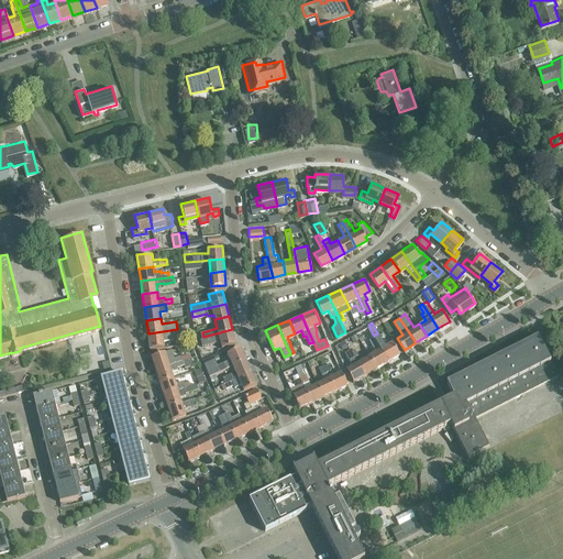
[(177,329),(148,333),(150,347),(165,344),(164,338),(186,336),(185,328),(177,329)]
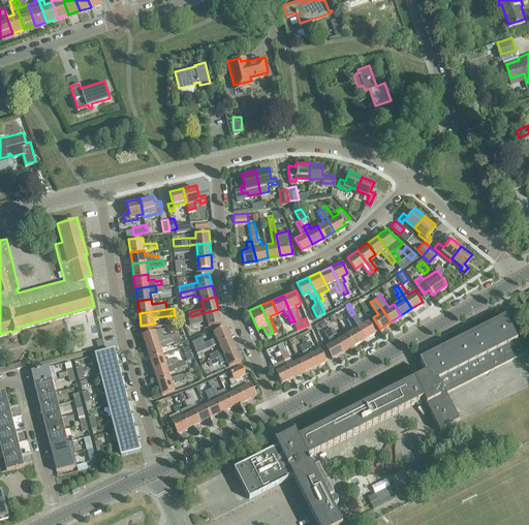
[(218,309),(191,316),(188,316),(190,322),(206,318),(208,326),(221,322),(218,309)]
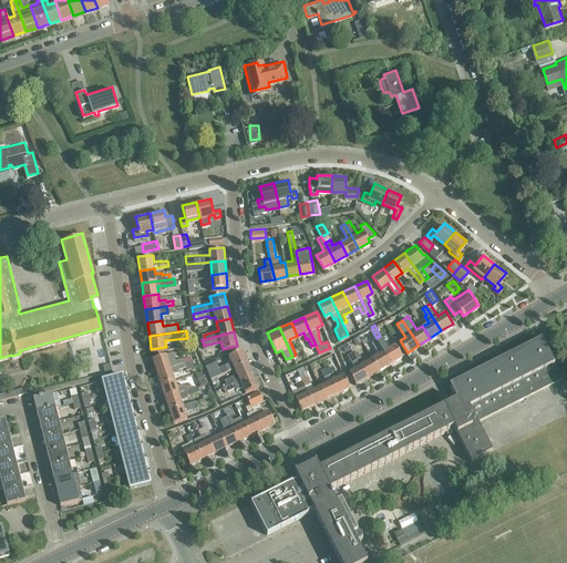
[(377,338),(375,338),(390,362),(402,356),(394,343),(388,347),(381,335),(380,336),(377,338)]
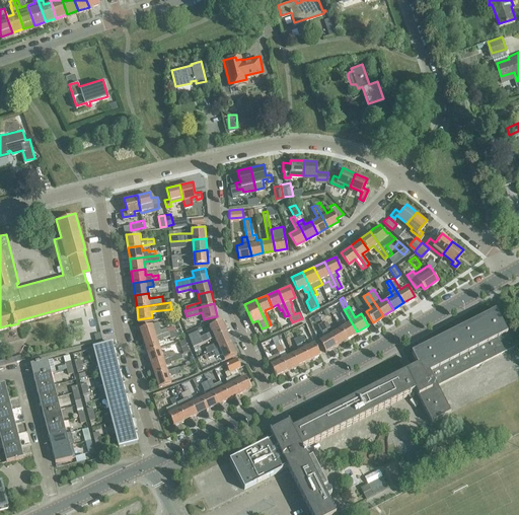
[(303,447),(401,397),(417,390),(432,421),(451,412),(438,384),(516,346),(497,307),(413,350),(419,364),(413,367),(412,364),(405,367),(406,370),(292,427),(289,420),(287,421),(288,422),(284,424),(283,421),(274,426),(276,429),(272,431),(271,429),(270,430),(273,436),(229,458),(244,487),(287,464),(295,479),(312,514),(329,514),(336,512),(327,495),(330,493),(331,493),(331,492),(332,491),(332,490),(332,489),(331,488),(330,487),(329,487),(328,487),(324,489),(321,483),(328,480),(313,450),(307,453),(303,447)]
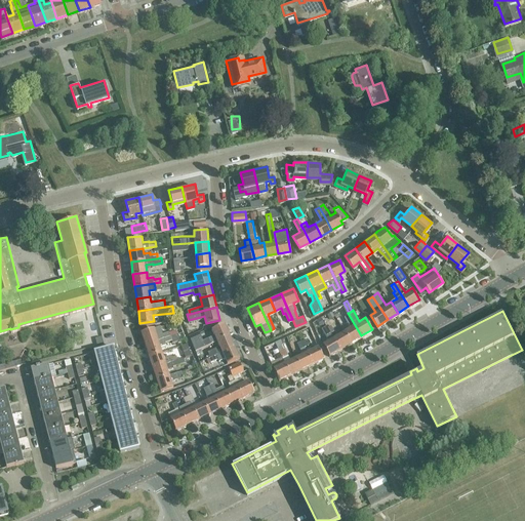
[(350,326),(344,330),(351,342),(361,335),(348,313),(344,315),(350,326)]
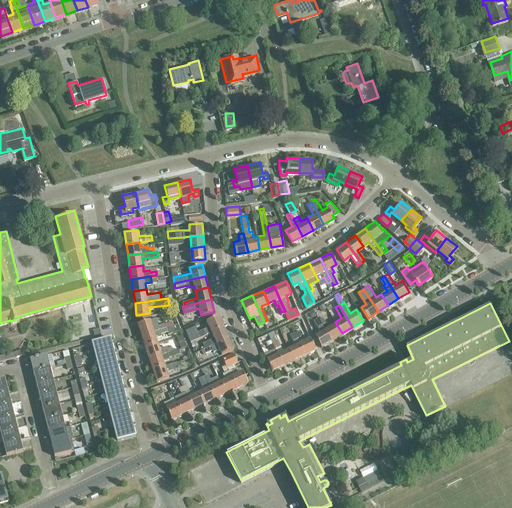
[(190,340),(212,330),(224,325),(218,313),(206,319),(209,325),(198,331),(195,324),(185,328),(190,340)]
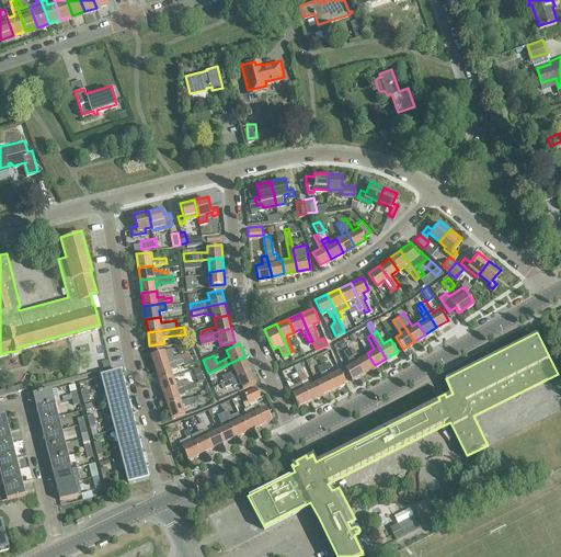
[(150,352),(155,365),(182,356),(180,351),(173,353),(171,345),(150,352)]
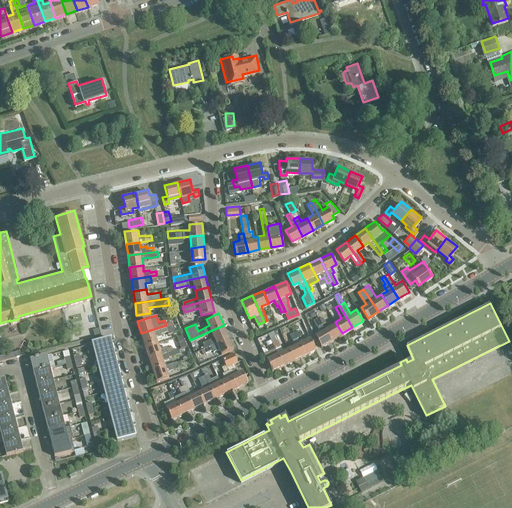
[(322,322),(319,317),(315,319),(321,330),(314,334),(321,345),(332,339),(325,328),(325,327),(322,322)]
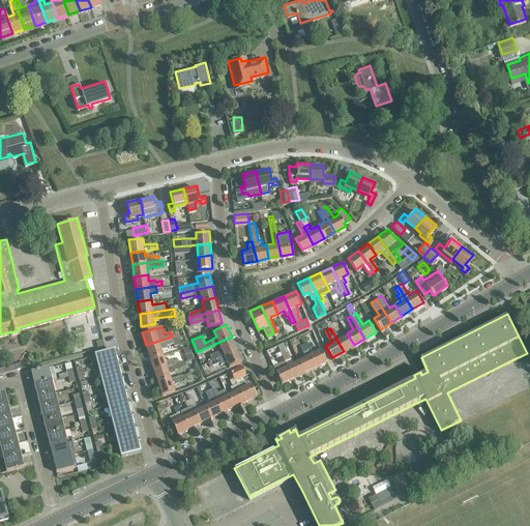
[(347,333),(336,339),(336,340),(344,351),(354,345),(347,333)]
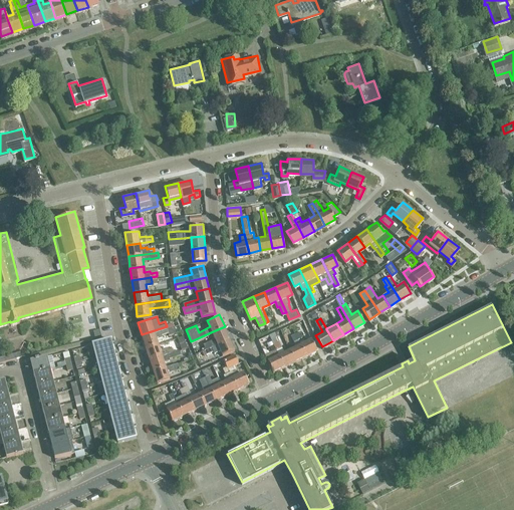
[(142,334),(146,346),(158,342),(157,336),(163,334),(162,333),(168,331),(169,332),(176,330),(174,324),(167,326),(142,334)]
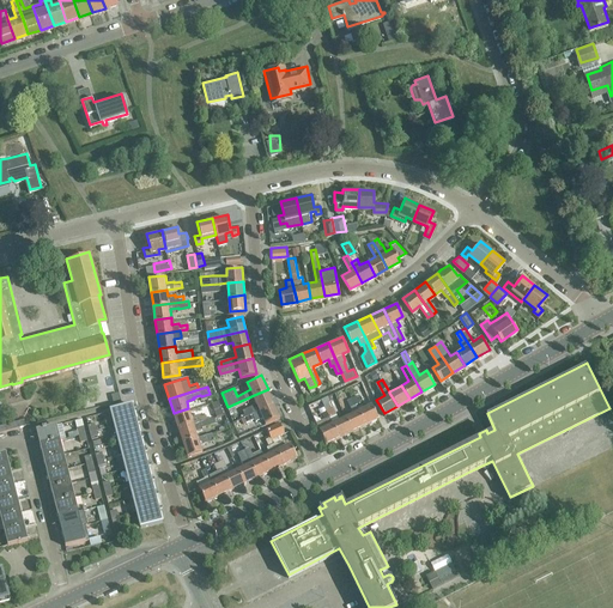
[(242,407),(246,414),(273,402),(268,389),(254,395),(256,401),(242,407)]
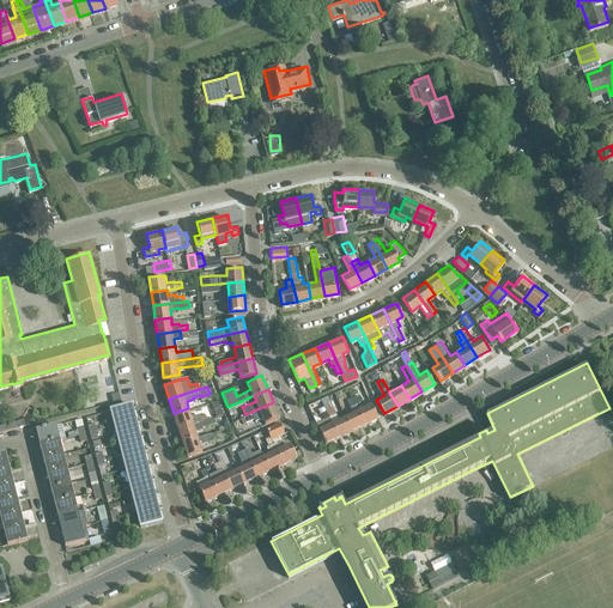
[(345,415),(351,429),(364,423),(358,408),(354,402),(356,402),(352,395),(347,397),(353,411),(345,415)]
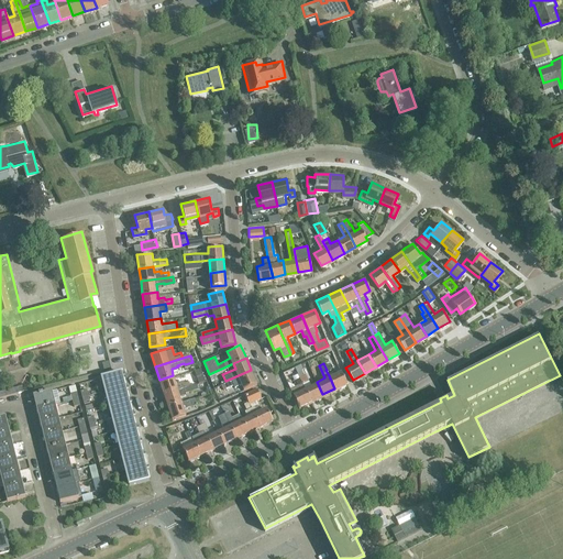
[(305,387),(299,374),(295,365),(283,371),(286,377),(293,374),(294,377),(295,377),(297,383),(290,386),(299,406),(311,401),(305,387)]
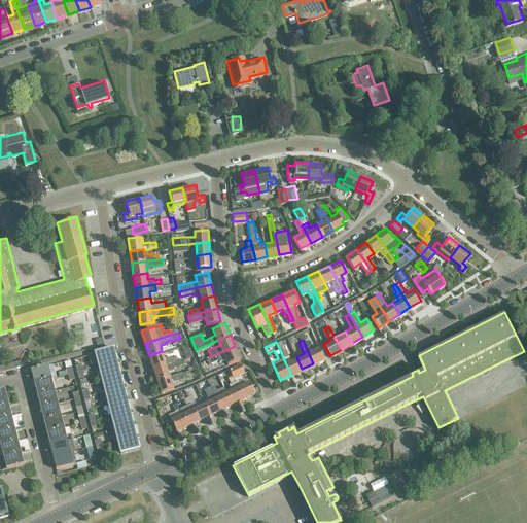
[(182,345),(185,356),(191,354),(187,343),(182,345)]
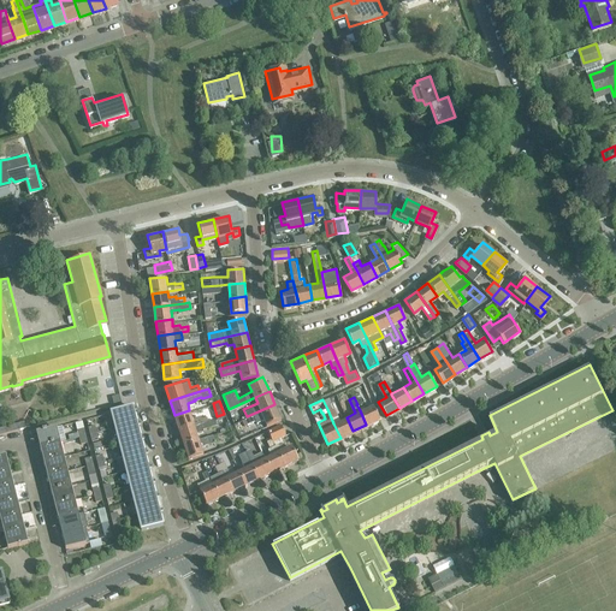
[(132,404),(111,409),(114,425),(137,420),(134,407),(132,405),(132,404)]
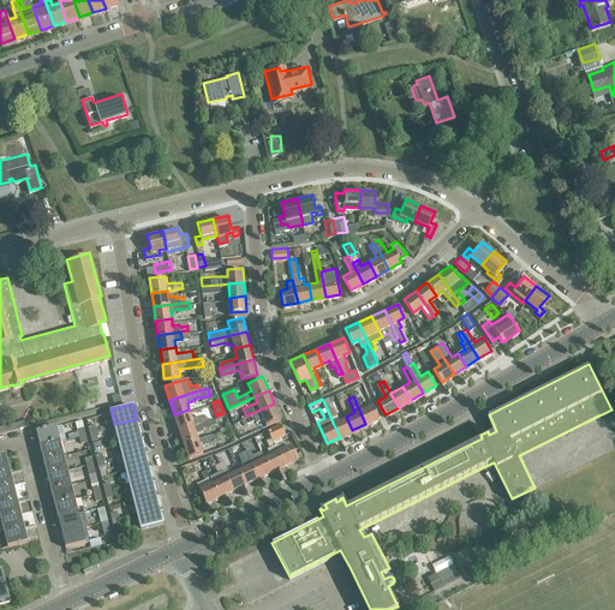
[(274,404),(246,416),(248,419),(255,417),(256,418),(263,416),(266,422),(279,417),(280,416),(274,404)]
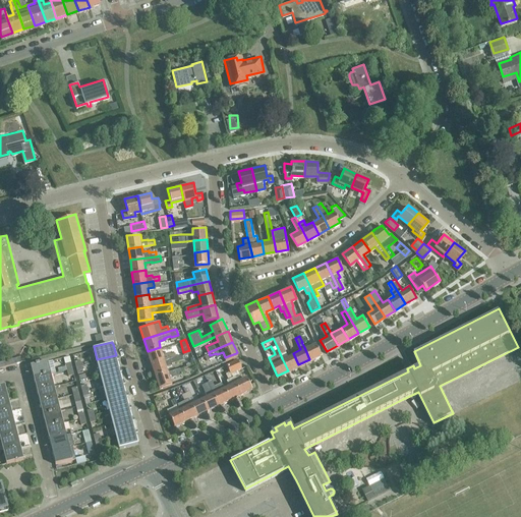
[(304,347),(309,359),(322,354),(315,342),(304,347)]
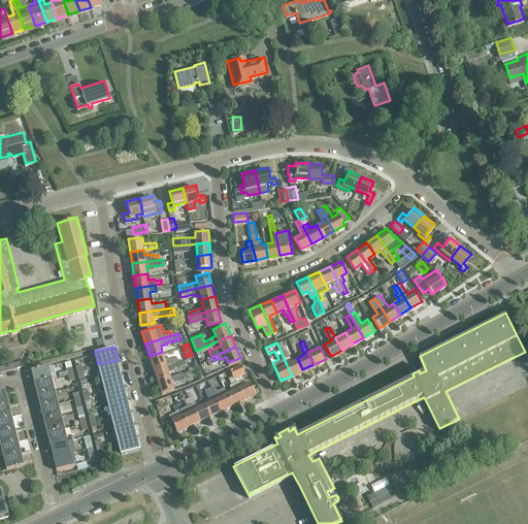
[(286,363),(292,375),(302,369),(297,358),(292,360),(290,355),(288,356),(285,350),(281,351),(286,363)]
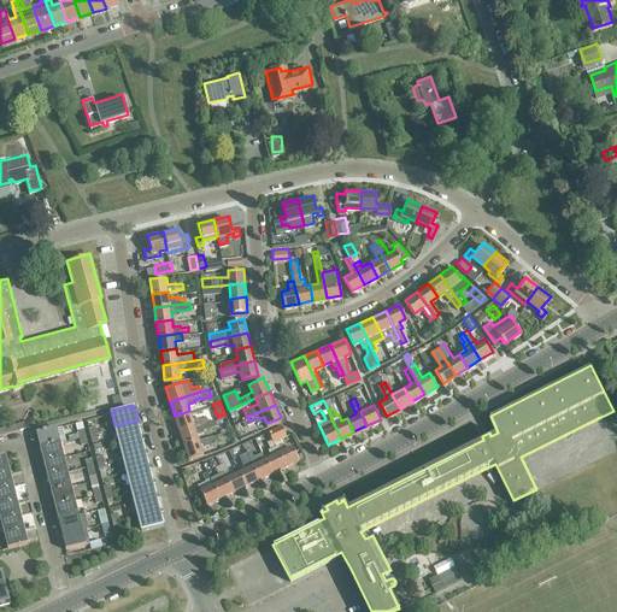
[(175,416),(180,429),(210,419),(207,415),(200,417),(199,415),(192,417),(189,411),(175,416)]
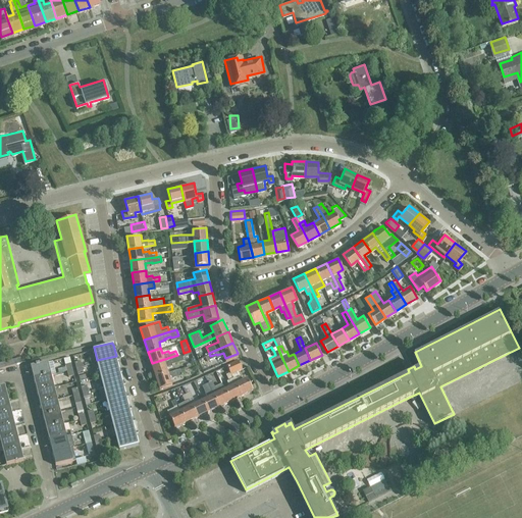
[(152,363),(155,375),(168,370),(166,365),(172,363),(172,361),(184,358),(181,354),(177,355),(152,363)]
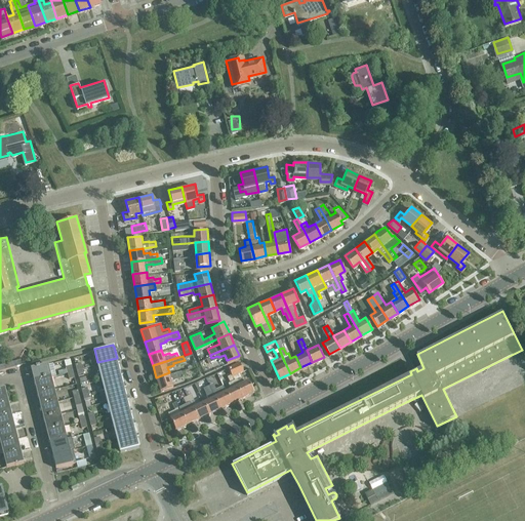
[(0,362),(0,367),(22,362),(21,357),(0,362)]
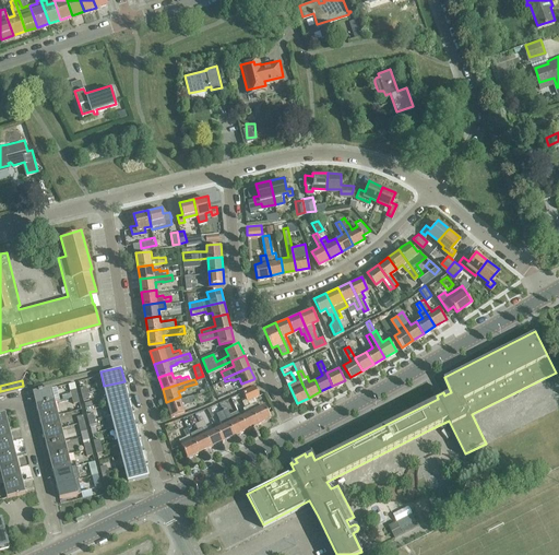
[(125,381),(104,386),(107,399),(128,394),(125,382),(125,381)]
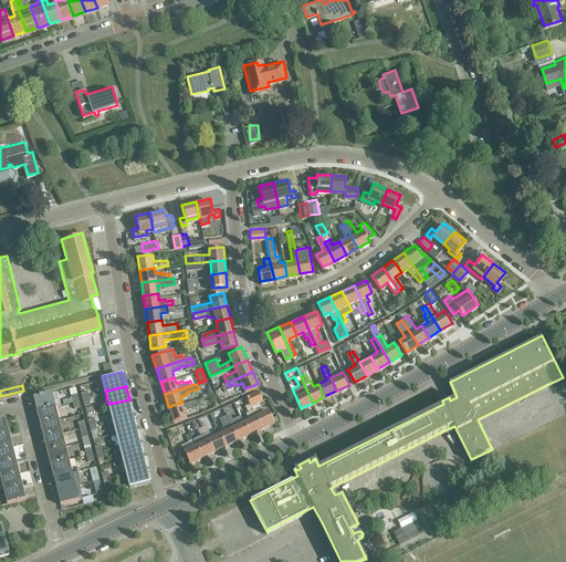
[(32,394),(35,408),(54,403),(51,389),(32,394)]
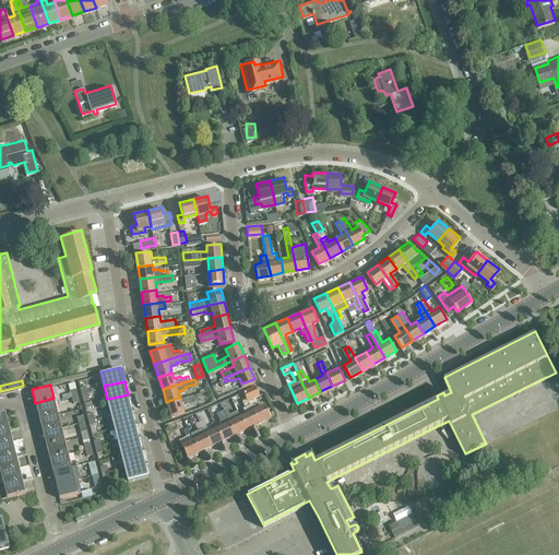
[(247,397),(259,423),(271,416),(276,414),(273,409),(268,411),(264,403),(259,406),(253,396),(260,393),(256,385),(242,390),(247,397)]
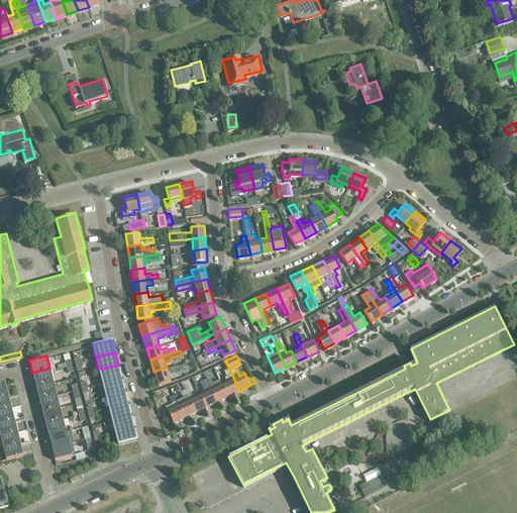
[(167,367),(153,372),(158,383),(171,379),(169,373),(180,369),(178,363),(167,367)]
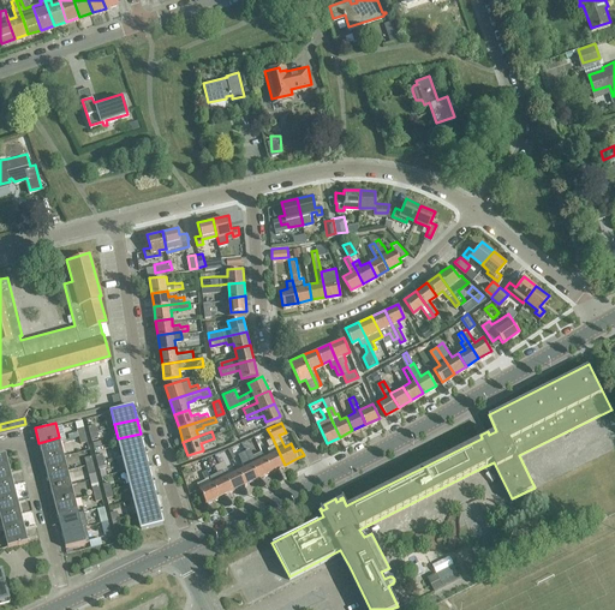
[(141,434),(118,438),(121,453),(144,447),(141,435),(141,434)]
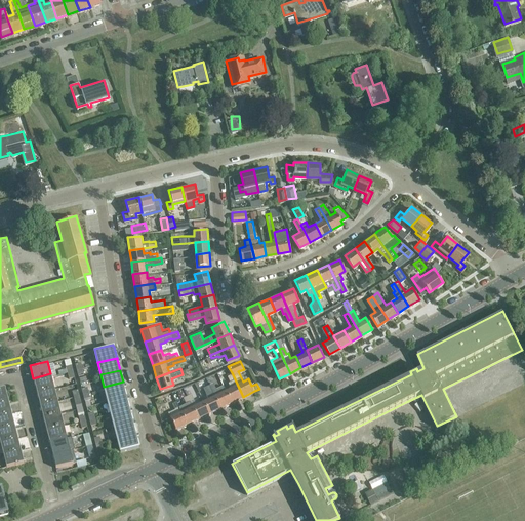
[(226,390),(232,402),(243,397),(232,372),(228,374),(230,381),(228,381),(231,387),(226,390)]
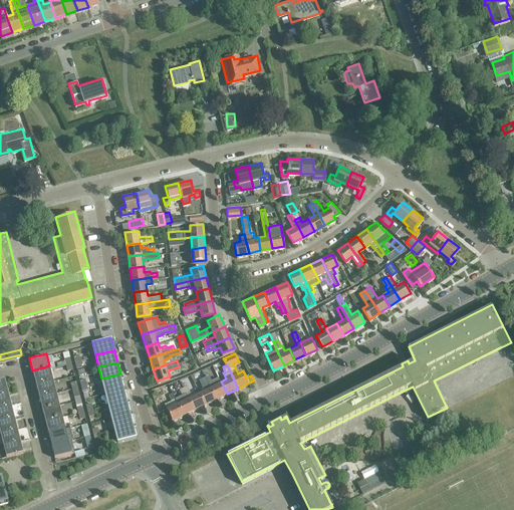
[(32,370),(36,383),(53,378),(49,365),(32,370)]
